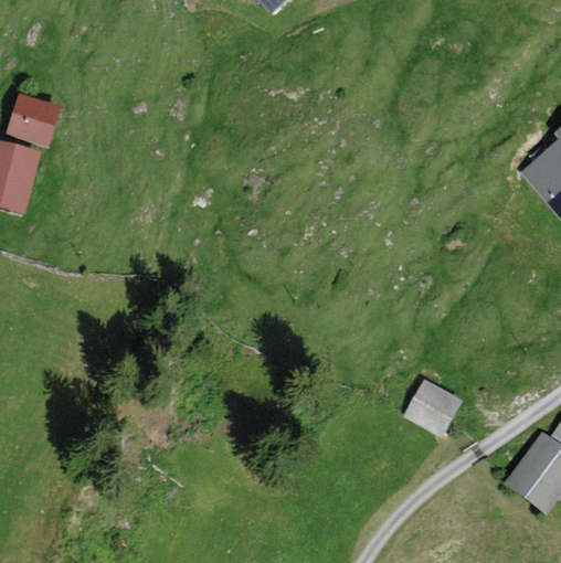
[(17,91),(4,130),(44,141),(55,102),(17,91)]
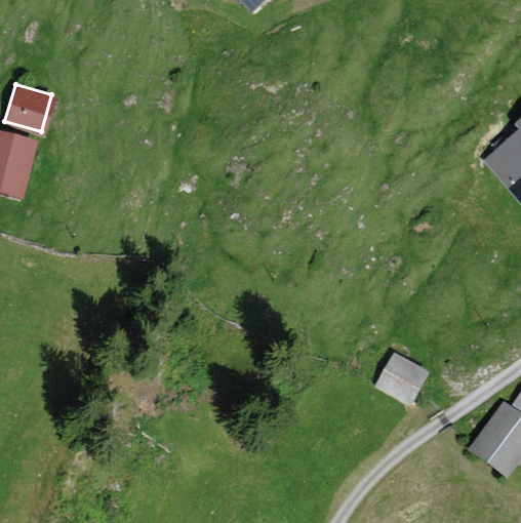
[(520,125),(485,156),(520,196),(520,125)]
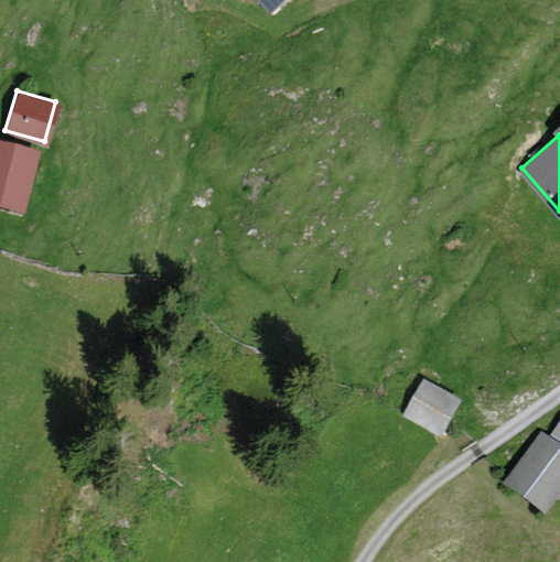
[(0,205),(19,211),(34,147),(0,139),(0,205)]
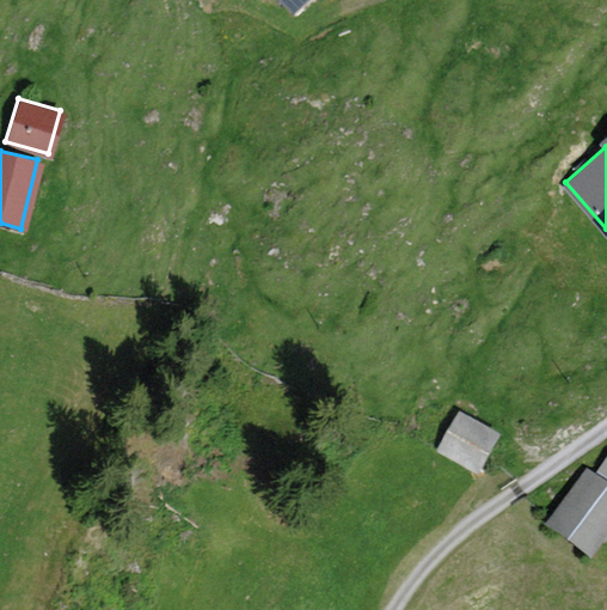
[(459,409),(435,450),(478,475),(502,435),(459,409)]
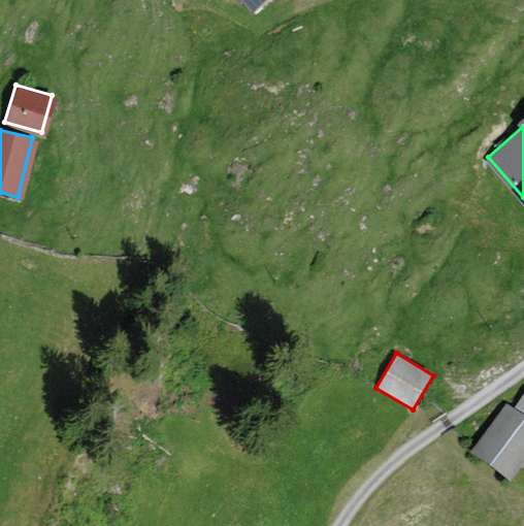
[(523,413),(510,402),(469,452),(509,483),(523,463),(523,413)]
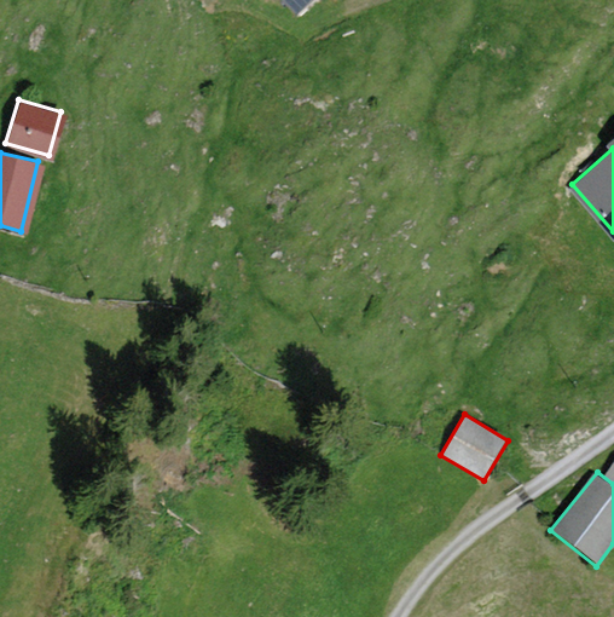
All buildings are outlined.
